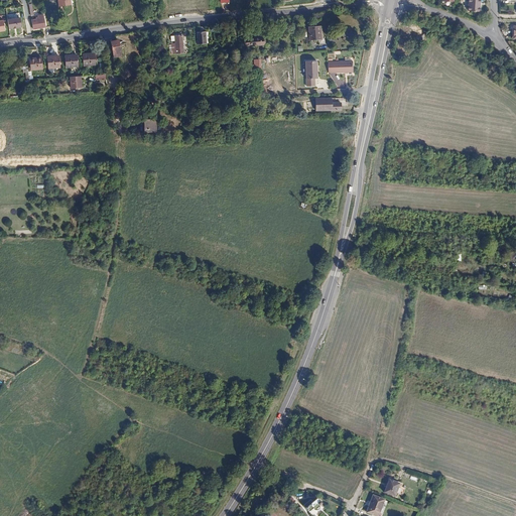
[(468,0),(468,10),(480,11),(480,0),(468,0)]
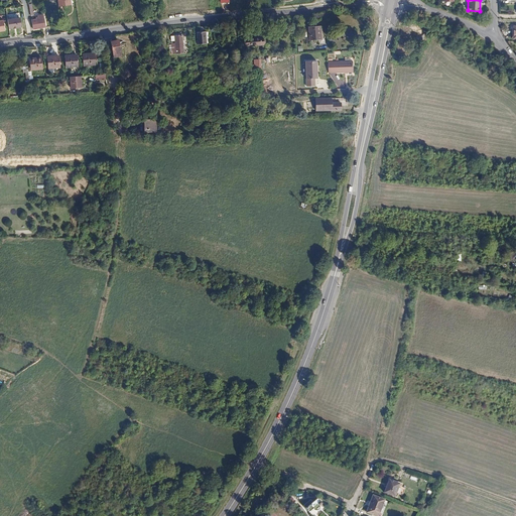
[(31,20),(33,29),(44,27),(43,15),(38,16),(38,18),(39,17),(39,19),(31,20)]
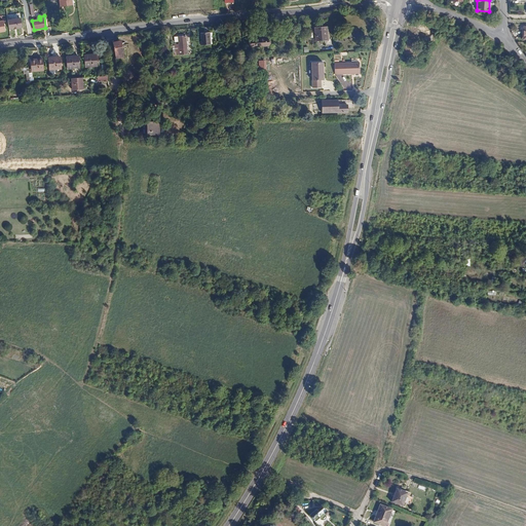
[(8,19),(10,29),(26,27),(24,16),(8,19)]
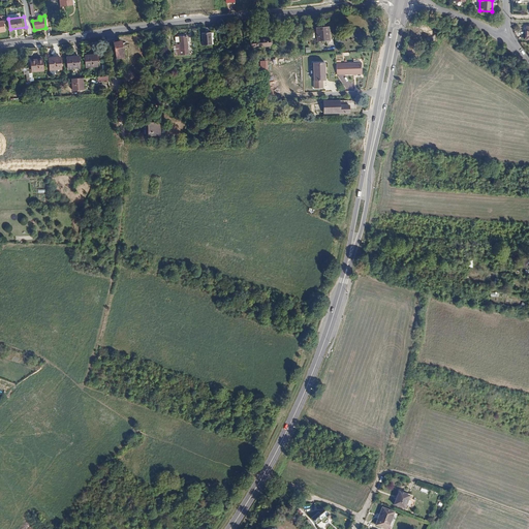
[(316,28),(317,41),(323,41),(325,41),(327,43),(331,42),(331,30),(328,30),(328,26),(316,28)]
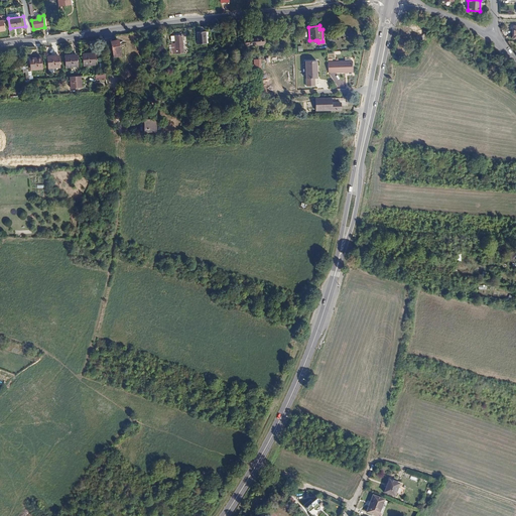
[(198,43),(206,42),(205,30),(201,31),(197,31),(198,43)]
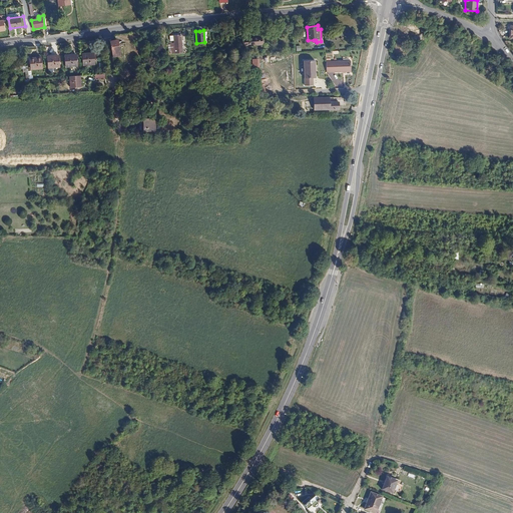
[(170,43),(171,47),(174,47),(174,48),(181,47),(180,35),(173,36),(173,43),(170,43)]
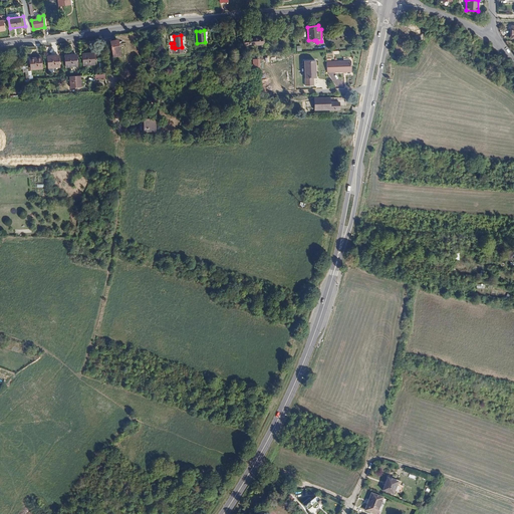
[(245,40),(245,48),(262,46),(262,39),(245,40)]
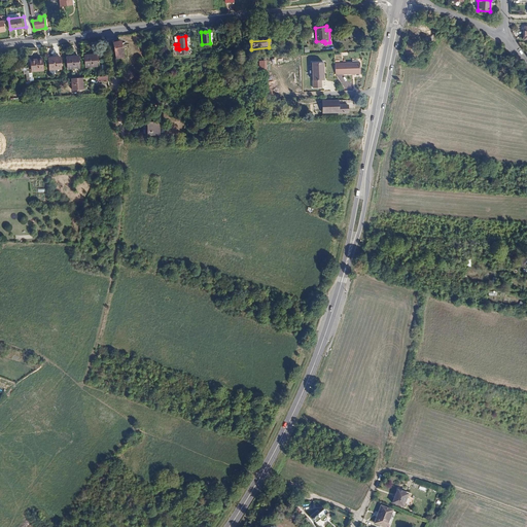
[(113,42),(115,58),(123,57),(120,41),(117,42),(113,42)]
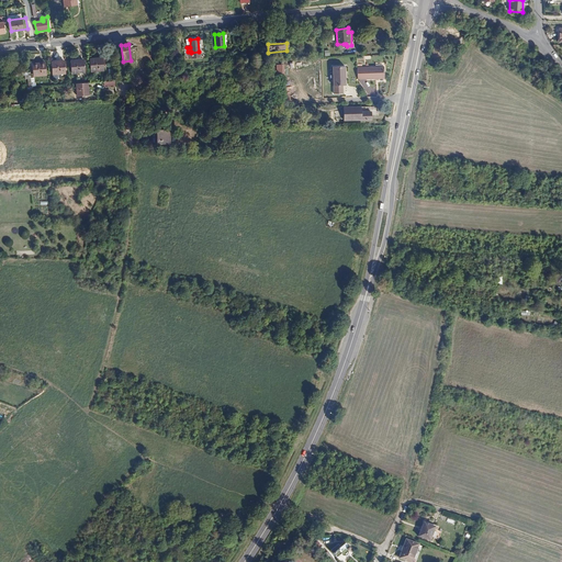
[(431,48),(430,56),(433,57),(433,58),(435,59),(435,57),(438,58),(439,49),(431,48)]
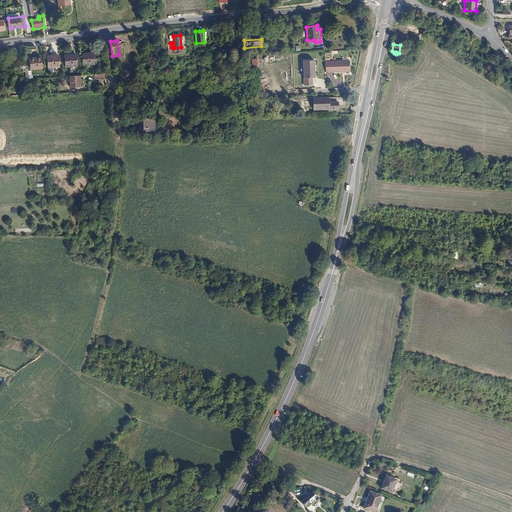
[(84,65),(95,64),(94,53),(82,54),(84,65)]
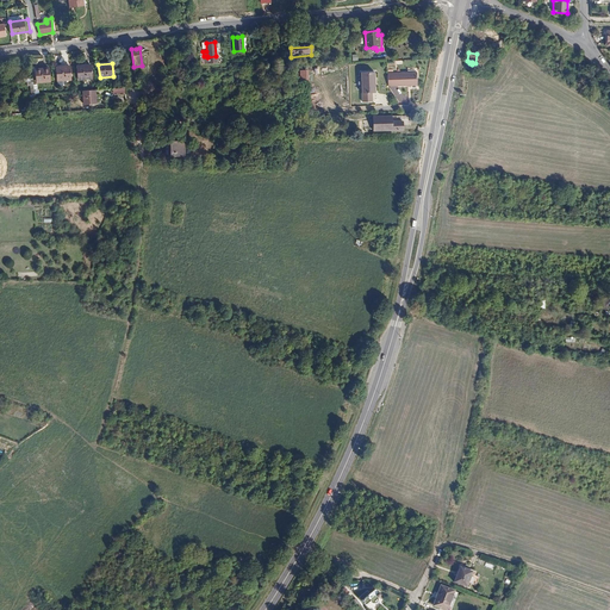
[(36,67),(37,80),(50,78),(49,64),(36,67)]
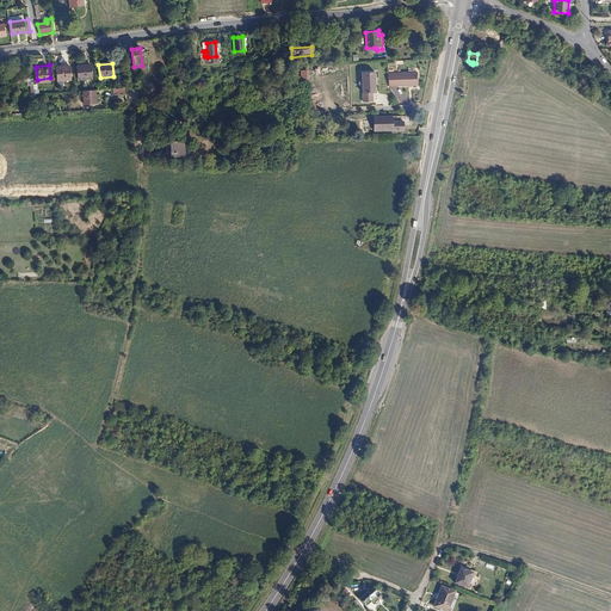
[(80,79),(92,78),(91,65),(79,66),(80,79)]
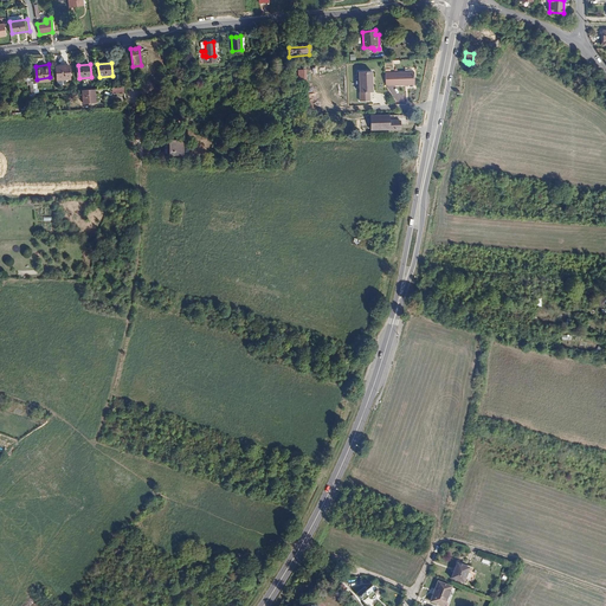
[(58,79),(71,78),(70,65),(57,66),(58,79)]
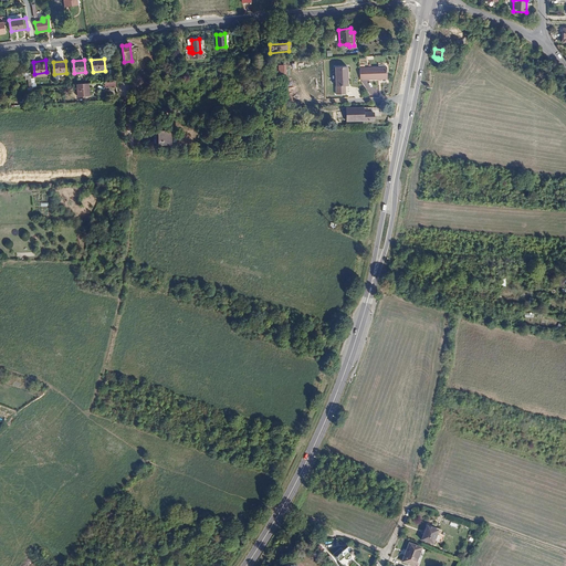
[(335,87),(335,95),(344,95),(344,86),(347,86),(346,67),(334,67),(335,87)]
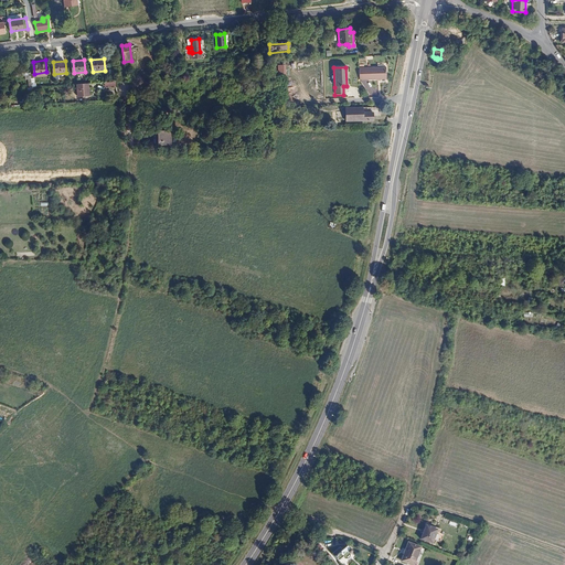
[(385,67),(359,68),(359,80),(385,78),(385,67)]
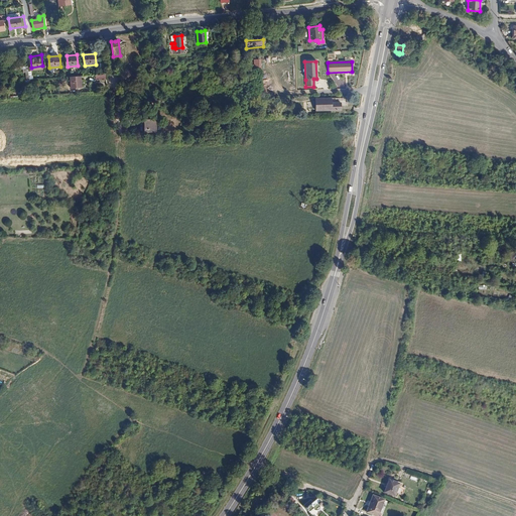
[(68,77),(69,88),(80,88),(79,76),(68,77)]
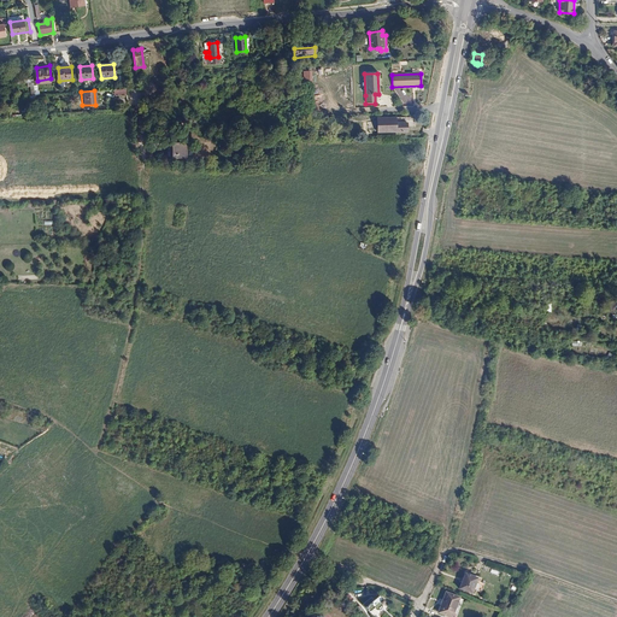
[(377,117),(377,131),(407,130),(407,122),(397,123),(397,117),(377,117)]
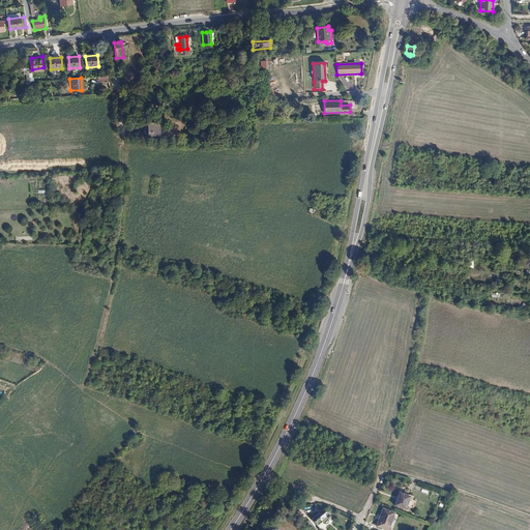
[(144,121),(145,135),(160,134),(159,121),(144,121)]
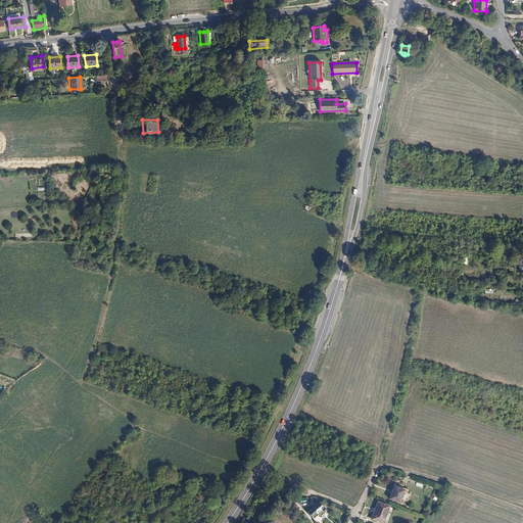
[(395,487),(390,500),(403,505),(410,490),(406,489),(406,490),(395,487)]
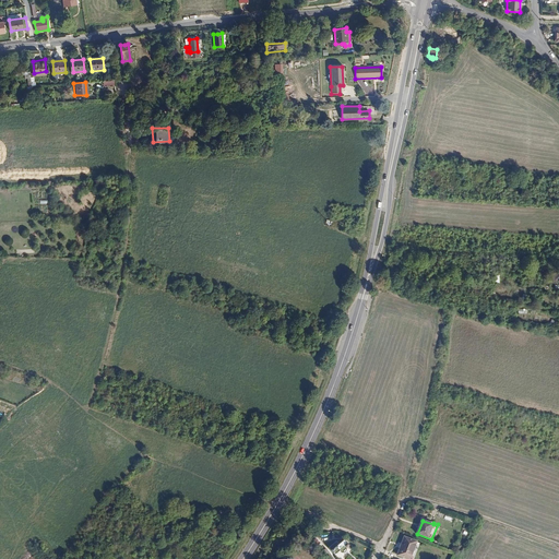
[(405,538),(399,556),(406,558),(411,558),(417,543),(405,538)]
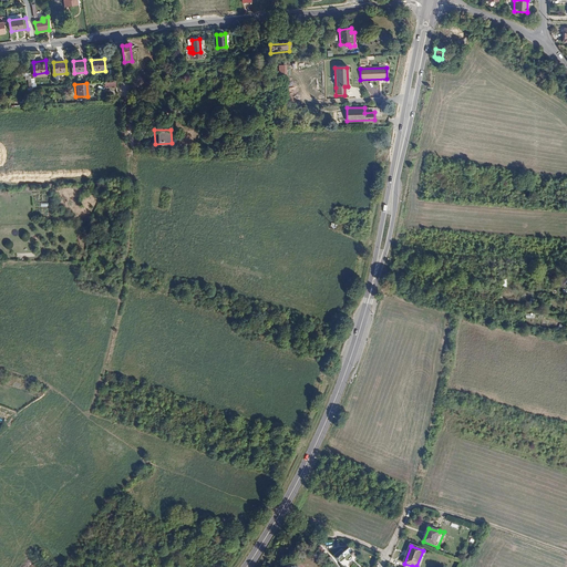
[(349,548),(337,558),(340,563),(344,559),(346,560),(347,562),(348,562),(349,562),(350,562),(351,560),(351,559),(352,559),(352,558),(352,557),(354,556),(354,555),(354,554),(354,553),(353,552),(351,552),(349,548)]
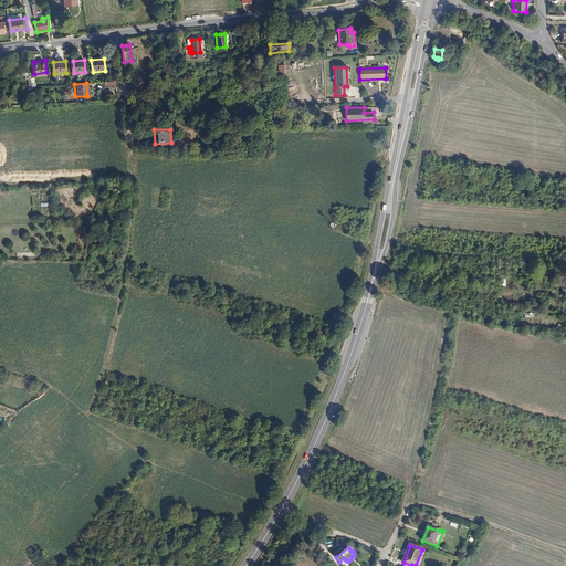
All buildings are outlined.
